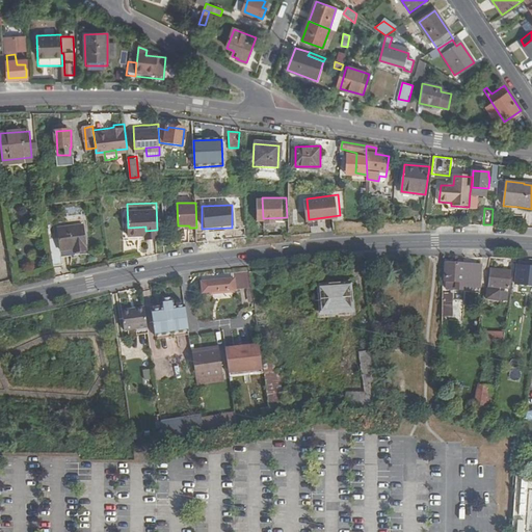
[(48,232),(51,259),(61,258),(59,246),(85,244),(82,218),(57,221),(58,230),(48,232)]
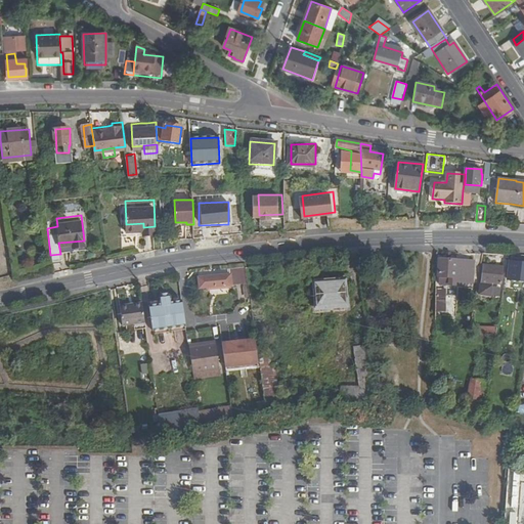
[(447,259),(440,259),(439,276),(439,285),(455,285),(455,281),(472,281),(472,262),(456,262),(456,259),(451,259),(447,259)]
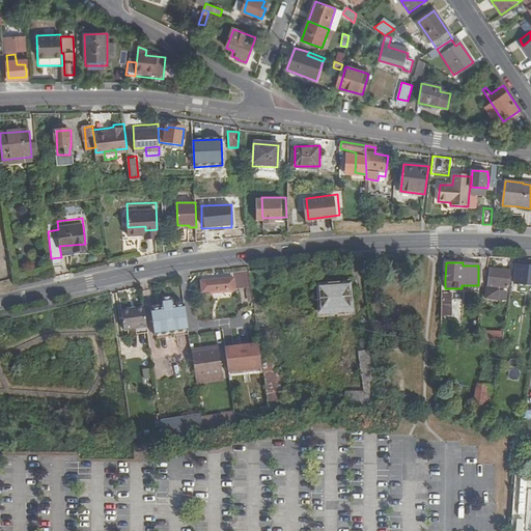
[(515,282),(530,284),(530,266),(518,263),(515,282)]
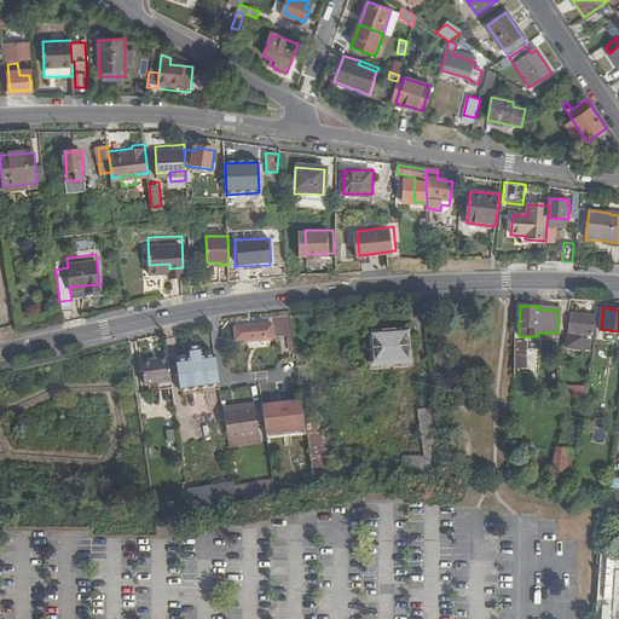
[(566,348),(580,351),(582,341),(582,339),(580,337),(580,334),(591,336),(595,316),(572,312),(566,348)]
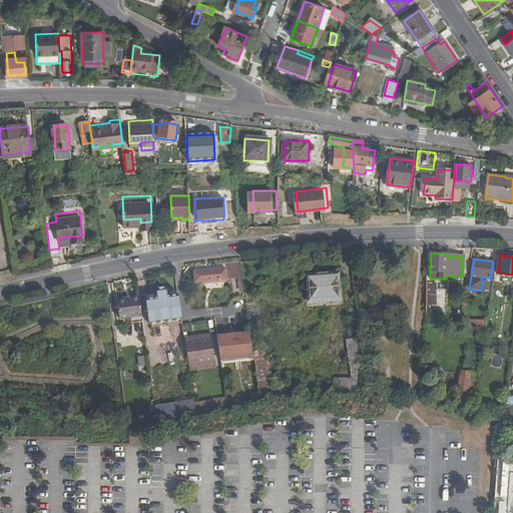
[(228,280),(226,269),(194,272),(196,283),(228,280)]
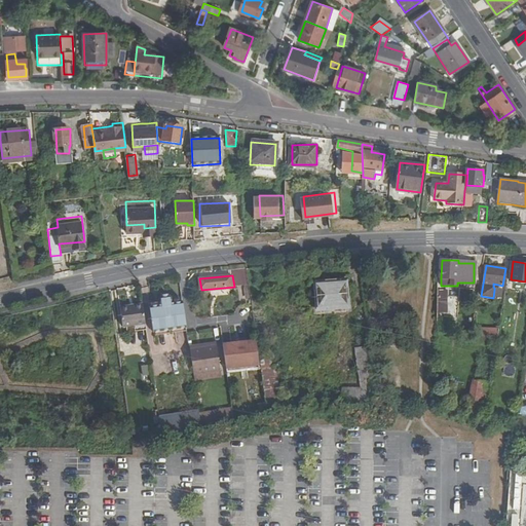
[(311,309),(317,308),(317,303),(347,301),(345,277),(309,280),(311,309)]
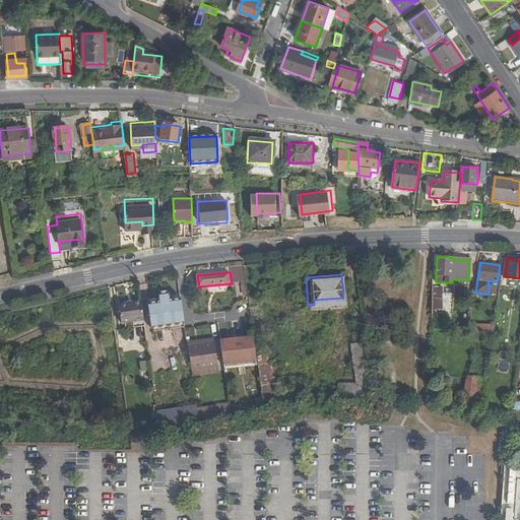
[(489,286),(488,295),(495,295),(496,287),(489,286)]
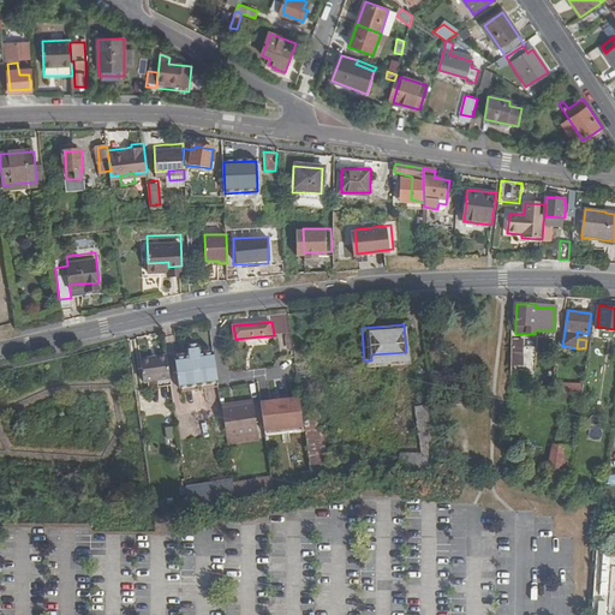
[(191,352),(204,351),(204,345),(199,341),(195,341),(191,346),(191,352)]
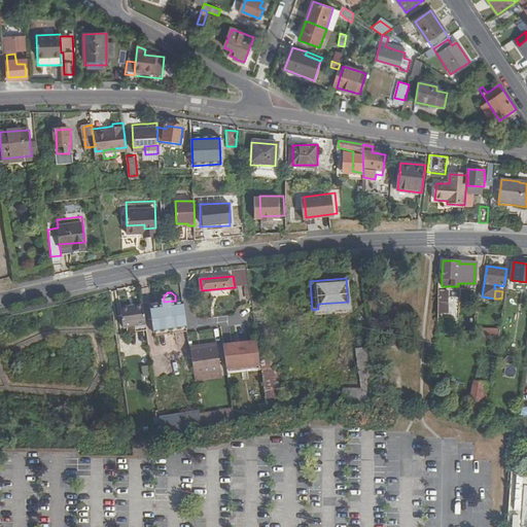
[(147,319),(145,300),(121,303),(124,322),(138,320),(147,319)]
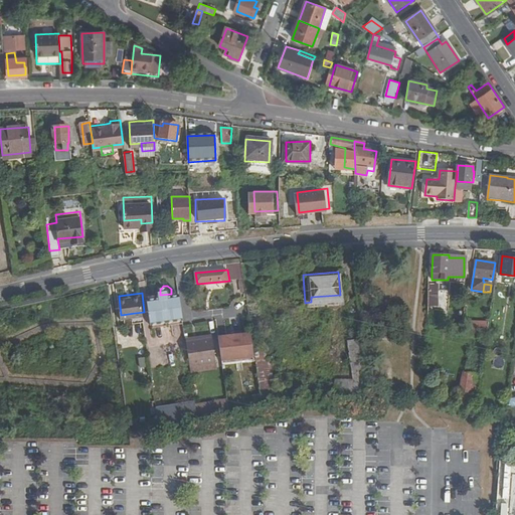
[(184,318),(181,293),(171,294),(160,295),(150,296),(153,321),(184,318)]
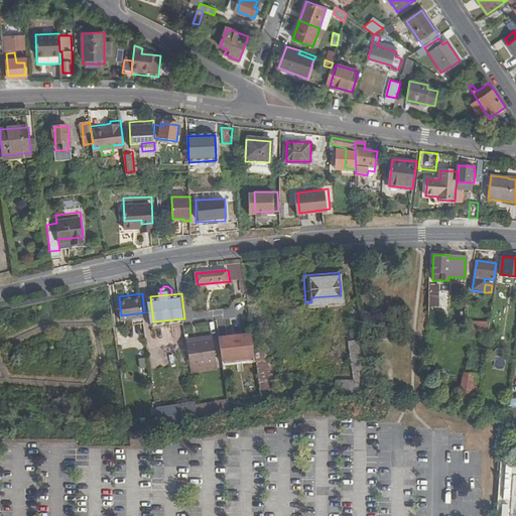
[(479,324),(477,332),(489,333),(490,325),(479,324)]
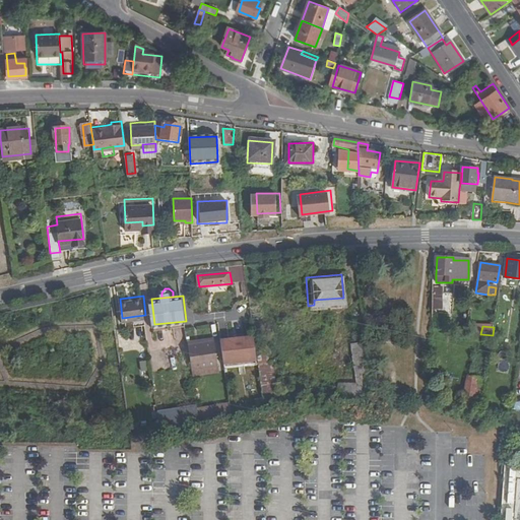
[(256,359),(253,331),(220,335),(223,362),(256,359)]
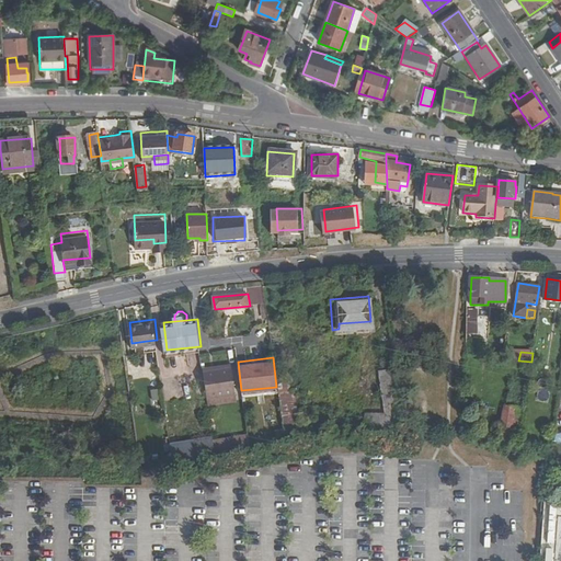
[(231,366),(202,368),(205,397),(233,393),(231,366)]
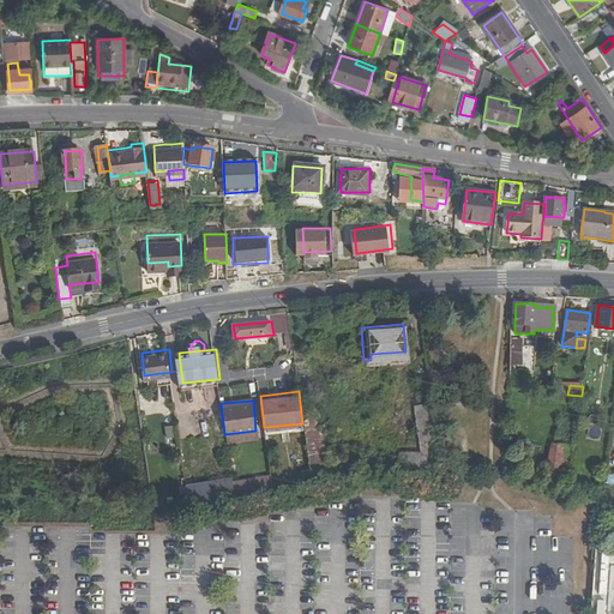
[(443,477),(433,405),(429,405),(416,408),(423,455),(402,456),(401,470),(443,477)]
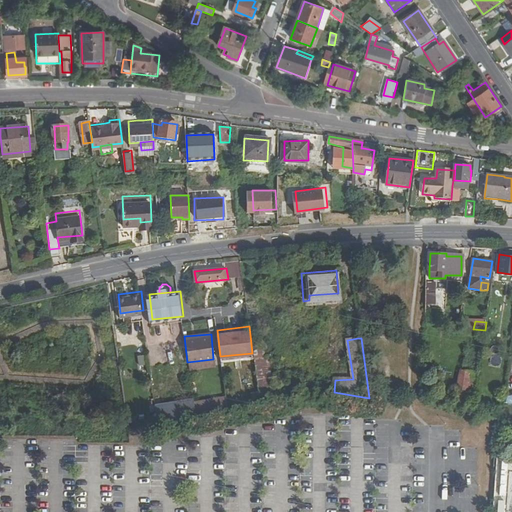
[(266,385),(263,359),(254,360),(258,386),(266,385)]
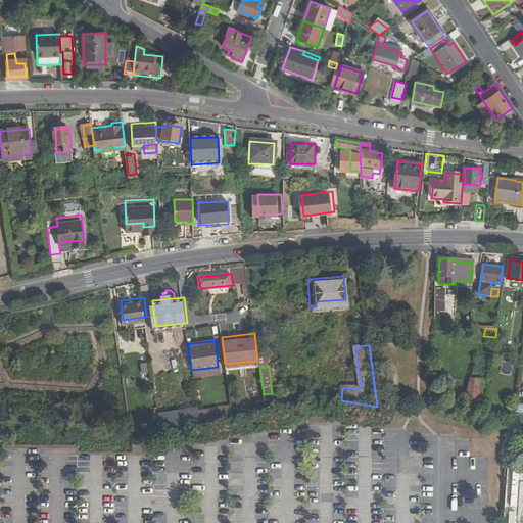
[(483,399),(486,380),(467,377),(463,396),(483,399)]
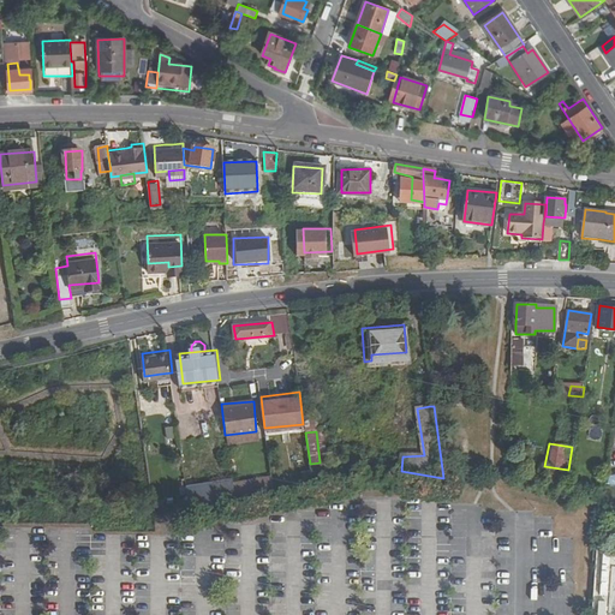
[(184,494),(185,508),(231,500),(230,484),(184,494)]
